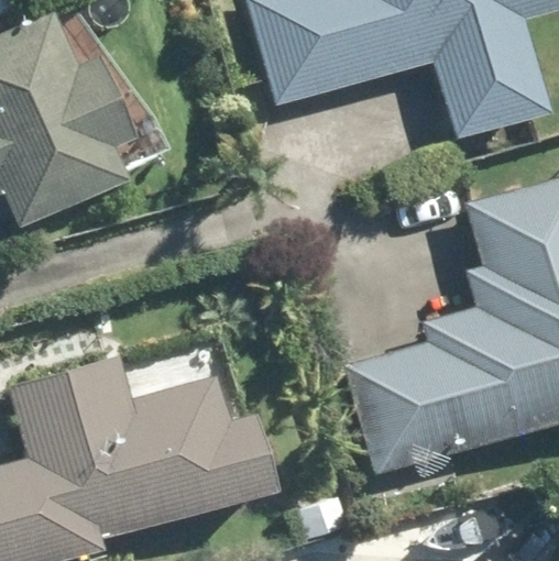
[(0,0),(0,13),(24,3),(23,0),(0,0)]
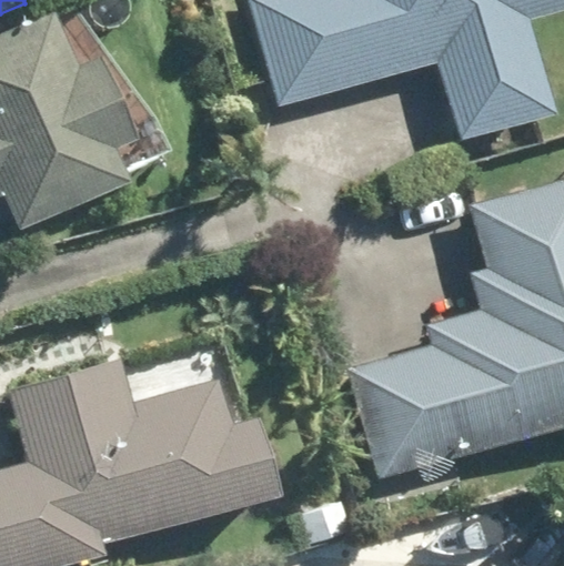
[(249,0),(277,107),(439,63),(459,141),(556,117),(531,19),(563,9),(563,0),(249,0)]
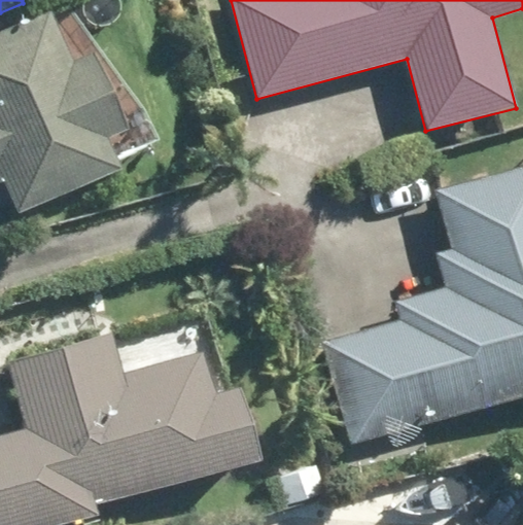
[(0,207),(10,203),(15,216),(117,171),(103,139),(121,131),(88,55),(70,63),(45,9),(0,30),(0,207)]
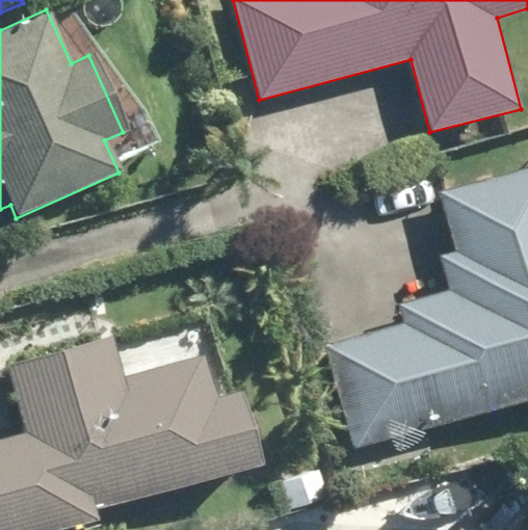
[(399,307),(404,325),(328,345),(355,447),(527,400),(527,167),(440,190),(456,256),(440,260),(448,292),(399,307)]
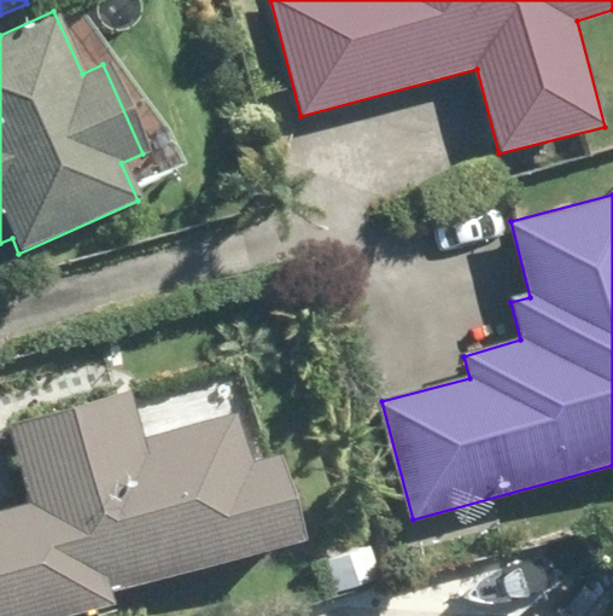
[(245,365),(15,426),(33,500),(0,509),(0,615),(63,615),(116,602),(112,592),(303,539),(280,457),(272,458),(245,365)]
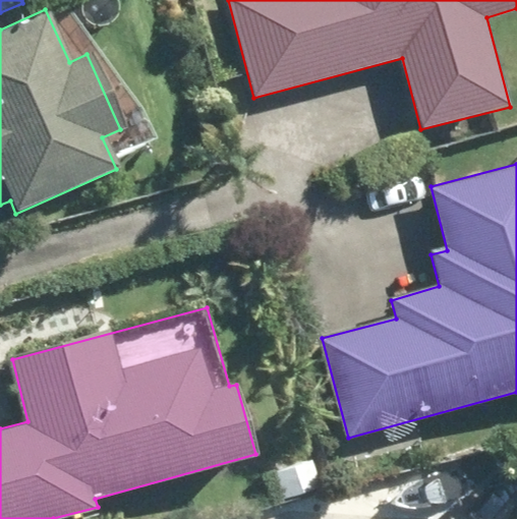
[(312,460),(275,473),(285,502),(322,488),(312,460)]
